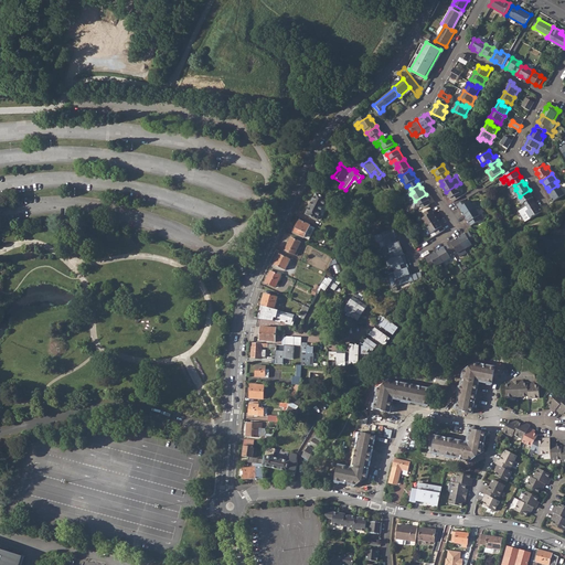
[(452,199),(455,202),(461,198),(459,194),(461,193),(456,185),(446,192),(451,200),(452,199)]
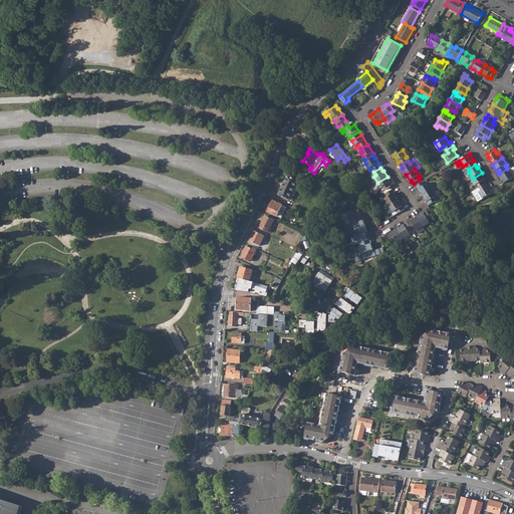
[(500,178),(505,184),(513,177),(513,176),(511,171),(509,172),(507,169),(499,174),(502,177),(500,178)]
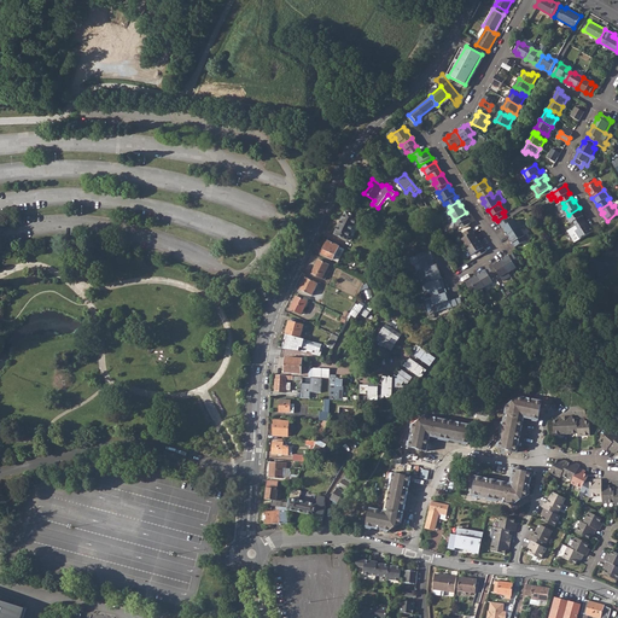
[(575,222),(577,226),(586,221),(583,217),(584,216),(579,208),(569,215),(567,216),(572,223),(575,222)]
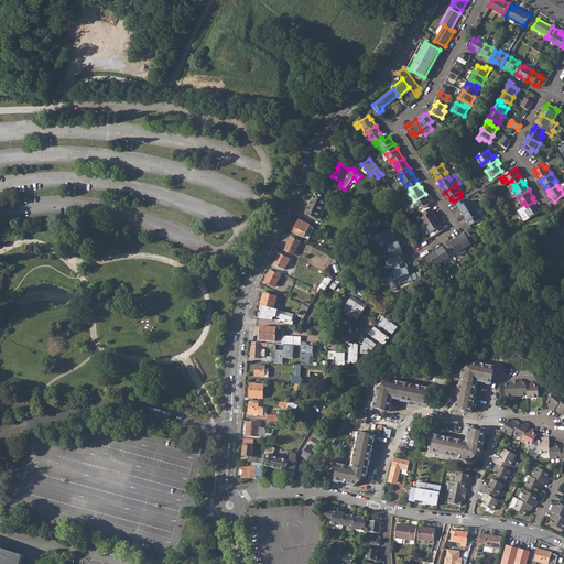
[(317,218),(321,220),(331,199),(315,193),(305,215),(316,220),(317,218)]
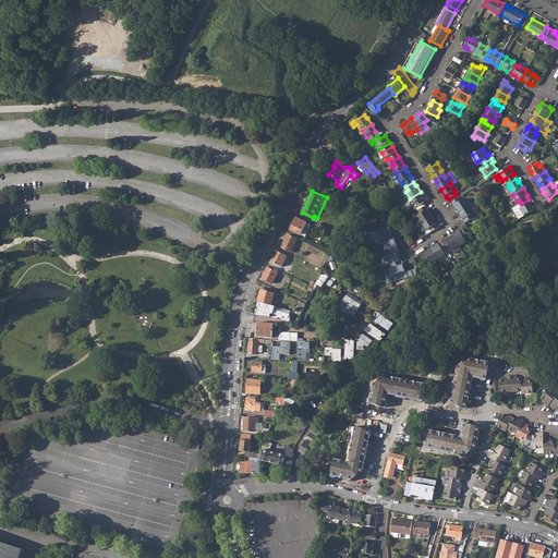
[(417,204),(420,207),(427,203),(424,199),(425,198),(421,192),(410,198),(414,206),(417,204)]
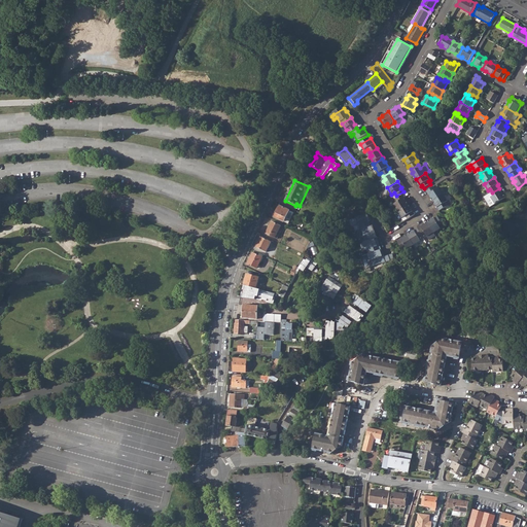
[(434,202),(444,195),(440,188),(436,190),(434,186),(427,191),(434,202)]
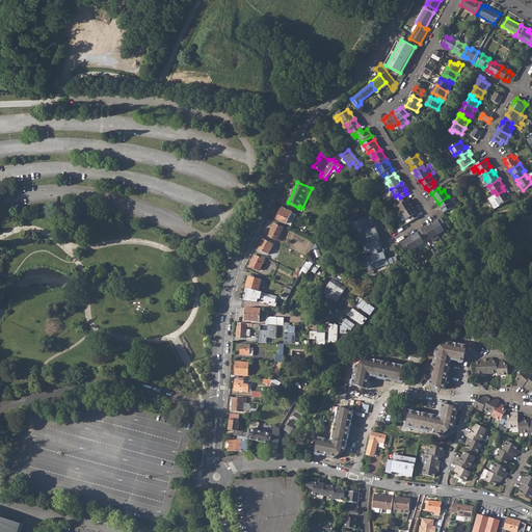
[(497,200),(501,206),(511,200),(507,192),(506,193),(504,190),(497,194),(499,198),(497,200)]
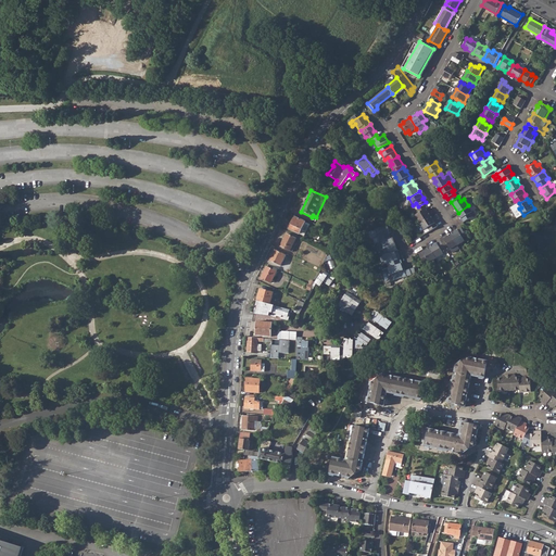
[(458,213),(465,223),(478,215),(476,212),(475,213),(468,205),(458,213)]
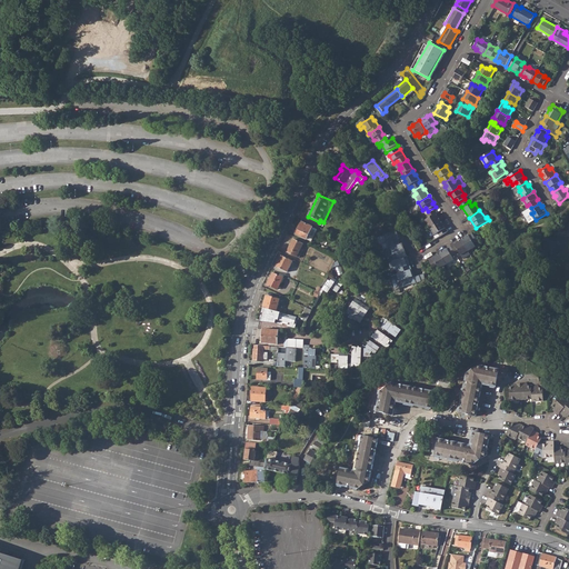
[(428,221),(432,229),(443,221),(437,211),(429,216),(431,220),(428,221)]
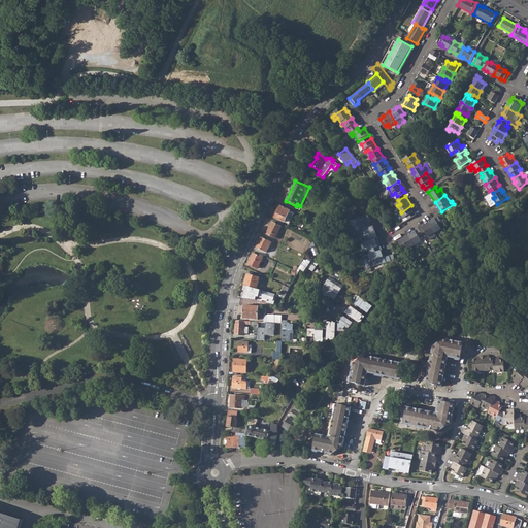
[(408,218),(410,221),(418,216),(411,205),(401,212),(405,219),(408,218)]
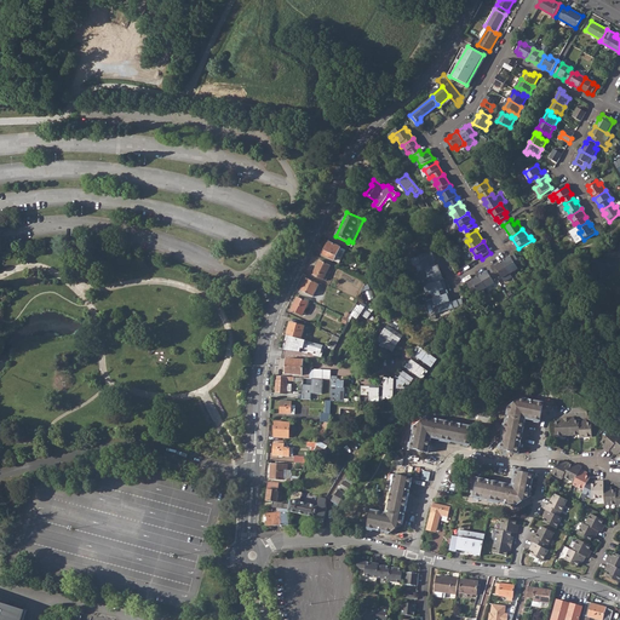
[(322,256),(334,260),(340,248),(328,242),(322,256)]
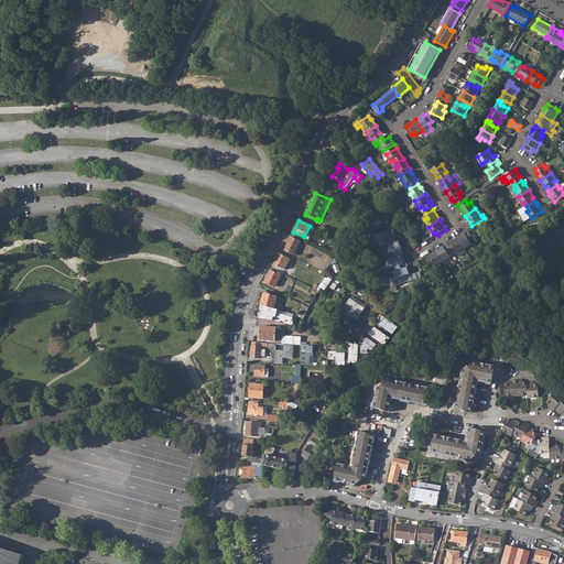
[(314,228),(310,226),(304,237),(308,239),(314,228)]
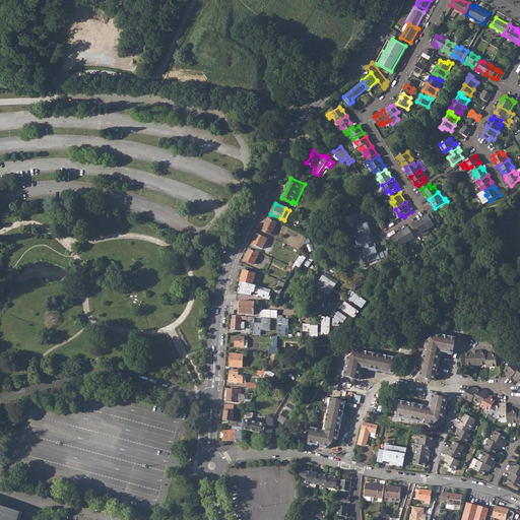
[(379,253),(364,210),(351,214),(356,225),(351,228),(360,248),(358,248),(359,253),(364,251),(368,262),(377,259),(377,260),(386,257),(384,251),(379,253)]
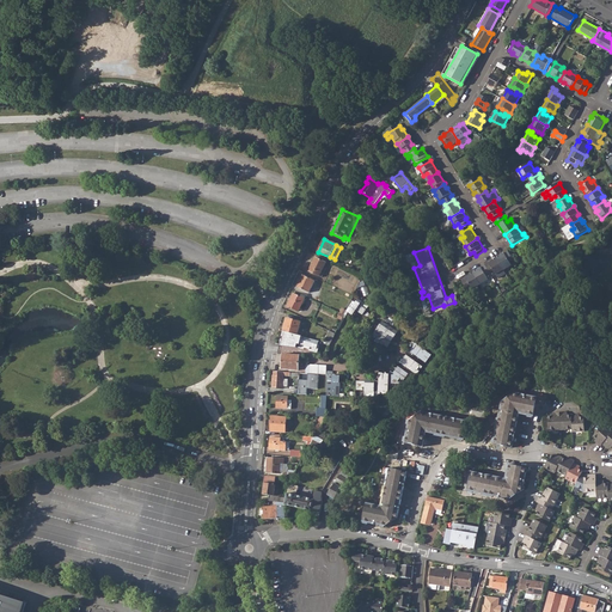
[(505,270),(506,270),(513,265),(510,262),(514,259),(509,251),(497,258),(505,270)]
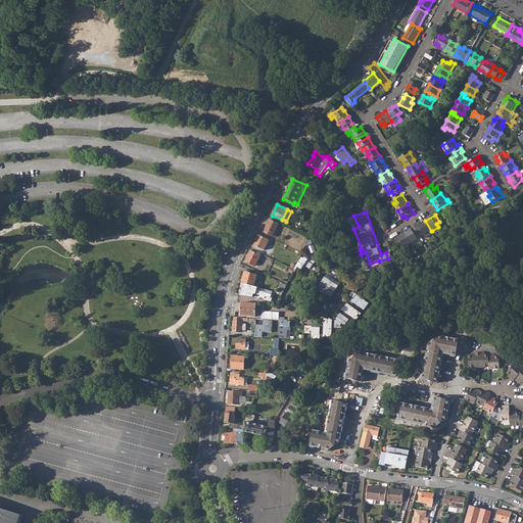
[(264,232),(274,237),(280,225),(269,220),(264,232)]
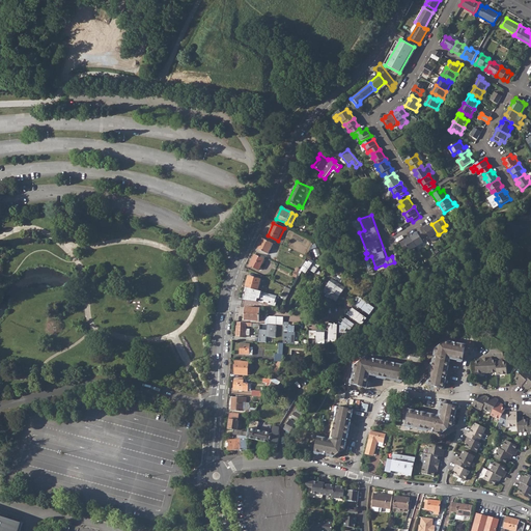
[(421,230),(426,238),(428,241),(431,239),(434,242),(440,238),(439,234),(438,234),(431,224),(421,230)]
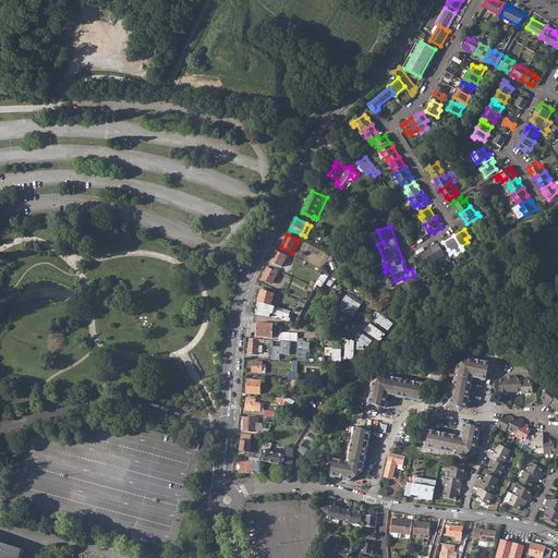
[(433,249),(439,259),(450,253),(448,250),(443,242),(433,249)]
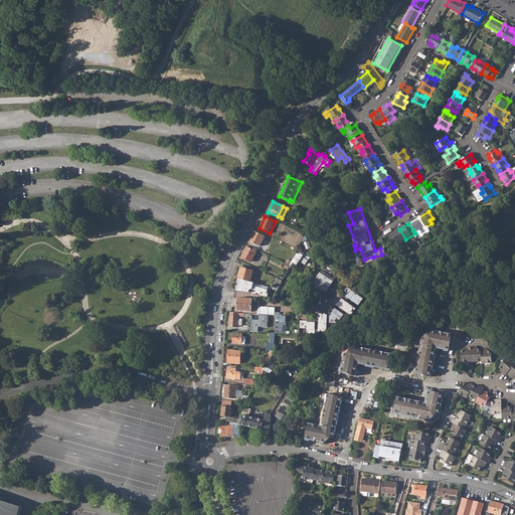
[(397,241),(399,244),(405,240),(405,239),(399,229),(389,235),(393,243),(397,241)]
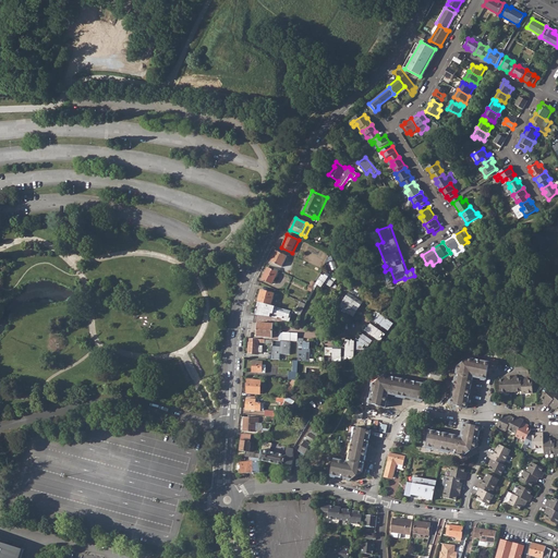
[(270,262),(282,267),(286,259),(283,259),(284,255),(275,251),(270,262)]
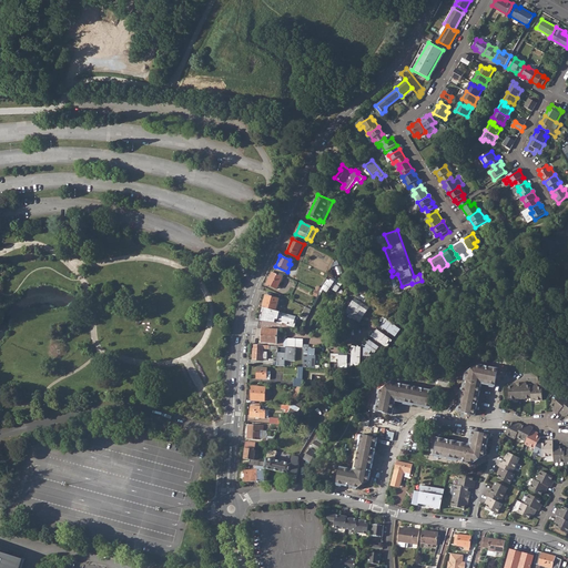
[(266,284),(276,290),(282,277),(272,272),(266,284)]
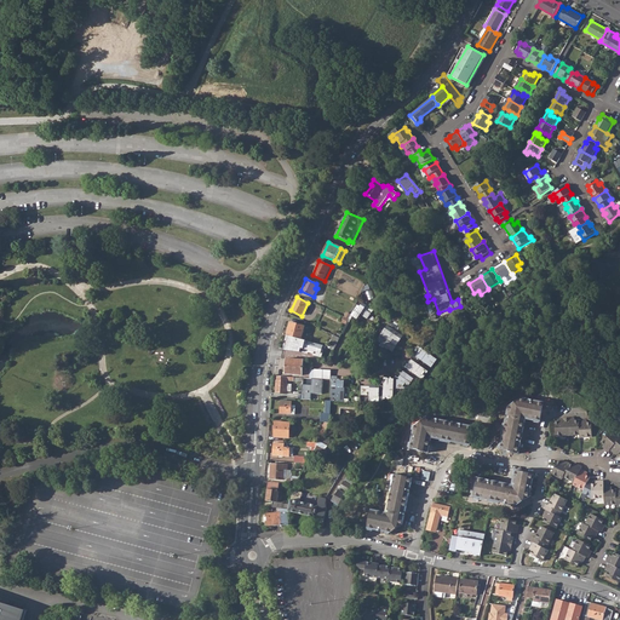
[(373,310),(362,303),(360,306),(355,304),(350,315),(355,317),(356,316),(359,317),(360,314),(367,319),(373,310)]
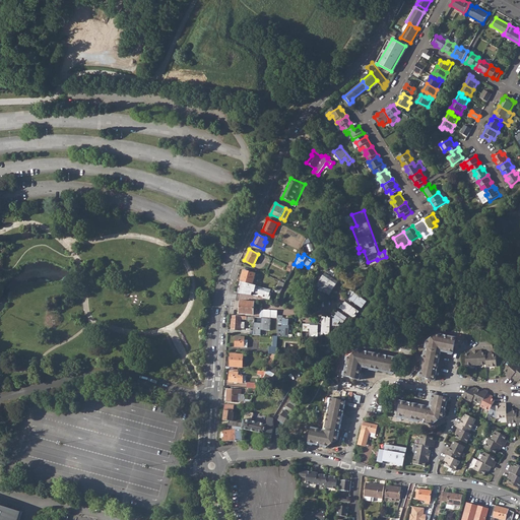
[(240,281),(255,285),(258,274),(244,270),(240,281)]
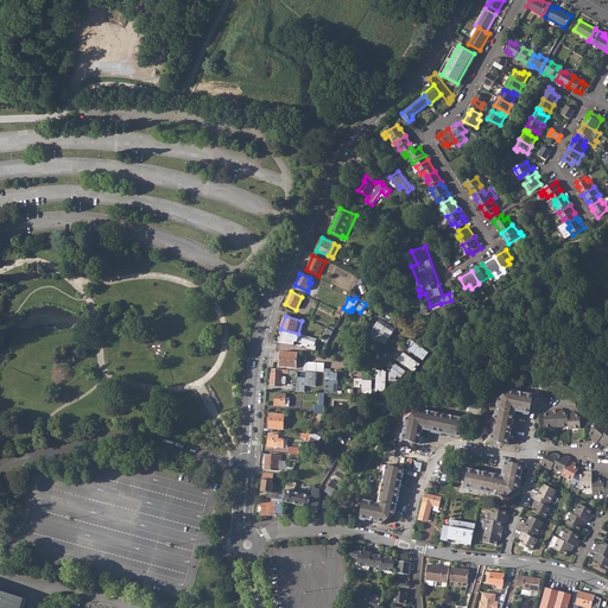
[(380,318),(369,334),(373,337),(372,339),(375,341),(377,341),(380,343),(380,342),(385,344),(396,329),(380,318)]
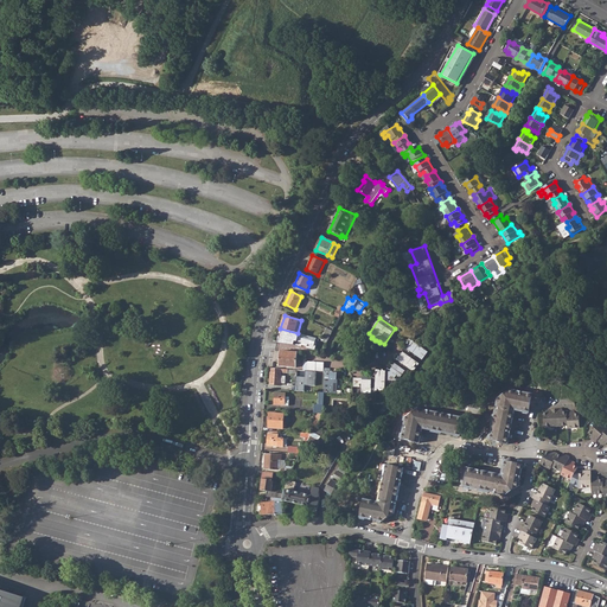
[(298,333),(280,328),(276,343),(296,345),(301,346),(301,345),(307,346),(306,347),(314,350),(317,342),(315,342),(317,338),(298,333)]
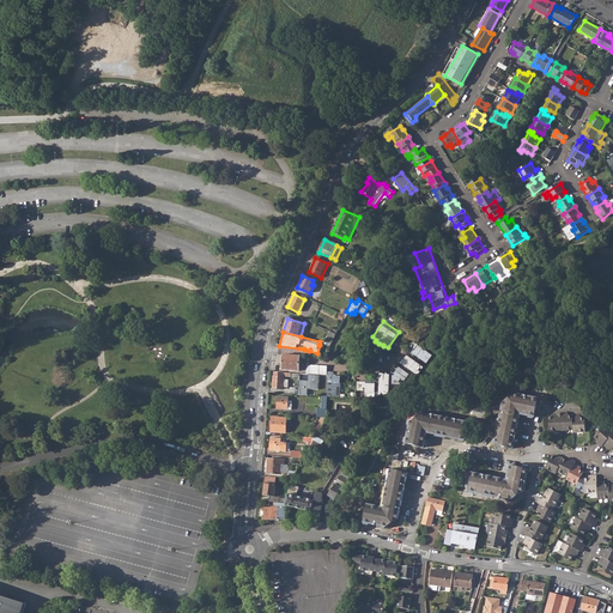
[(325,343),(331,344),(332,341),(335,334),(329,332),(325,343)]
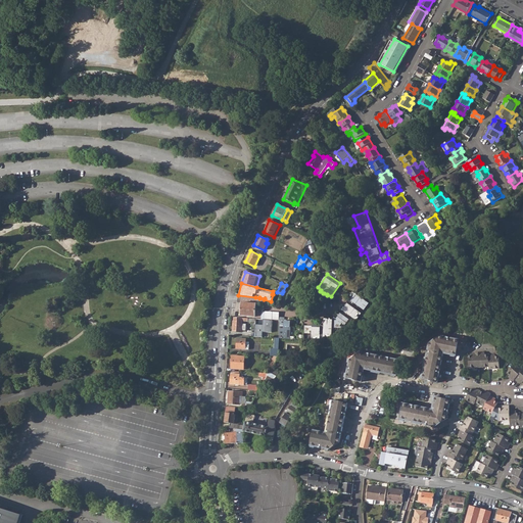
[(354,293),(349,300),(364,310),(369,303),(354,293)]
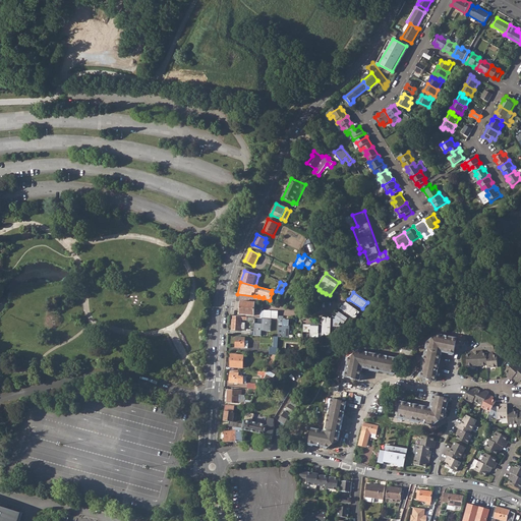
[(239,314),(253,315),(254,302),(240,301),(239,314)]
